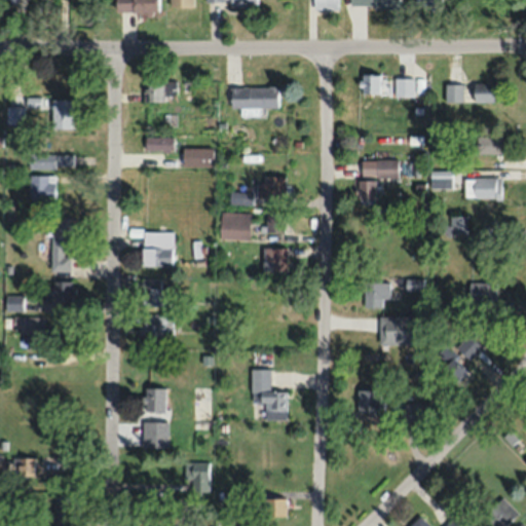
[(115,0),(115,11),(158,11),(158,0),(115,0)]
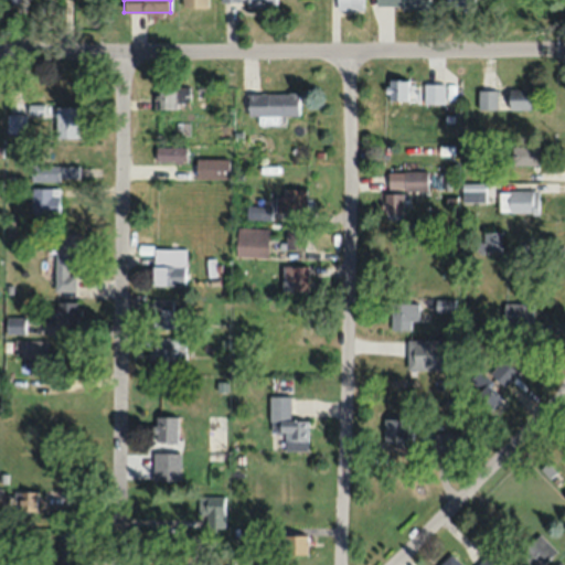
[(362,0),(336,0),(337,9),(363,9),(362,0)]
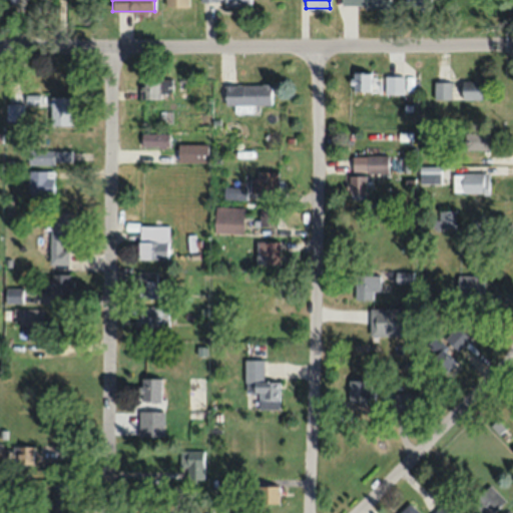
[(405,0),(405,8),(432,8),(432,0),(405,0)]
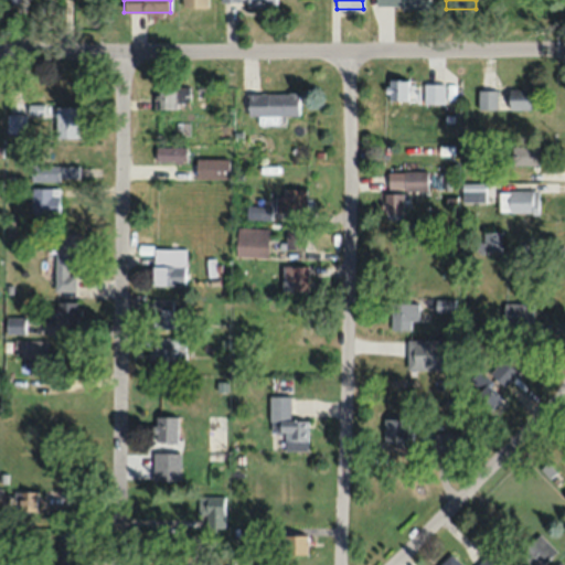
[(386,100),(407,100),(407,80),(386,80),(386,100)]
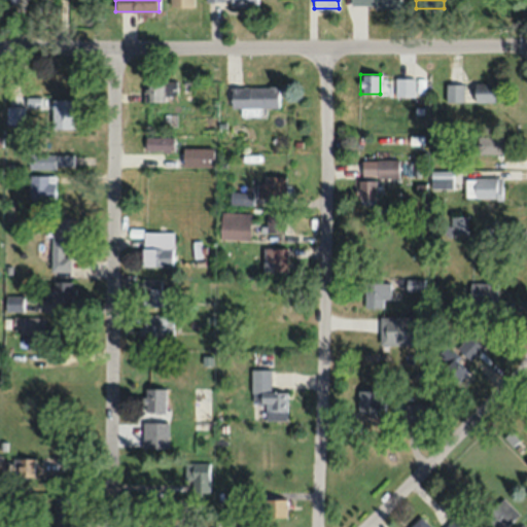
[(415,77),(395,77),(395,96),(415,96),(415,77)]
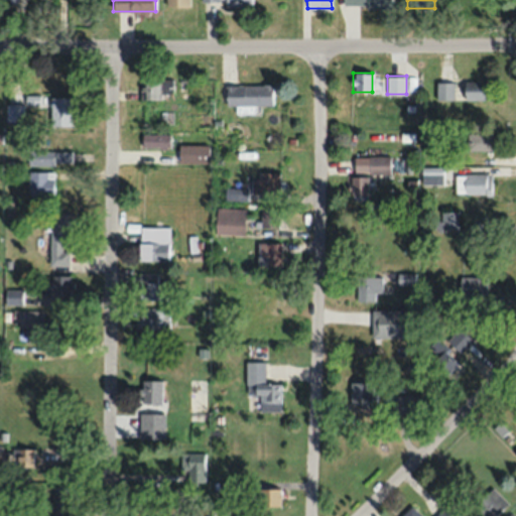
[(141,98),(172,98),(172,77),(141,77),(141,98)]
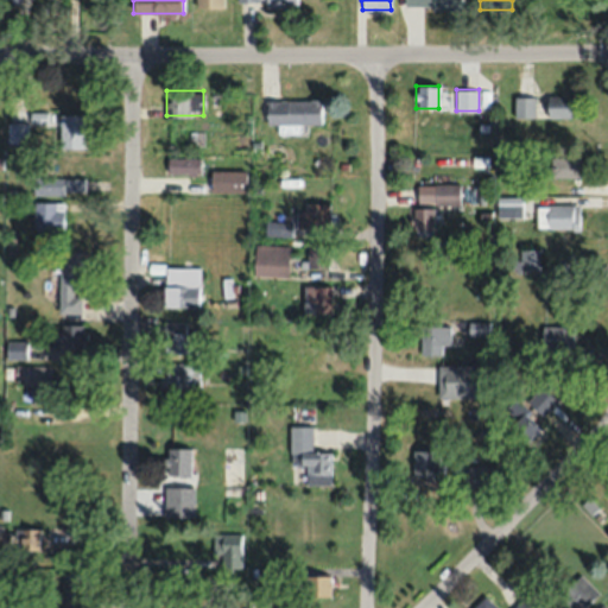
[(574,95),(548,95),(548,118),(574,118),(574,95)]
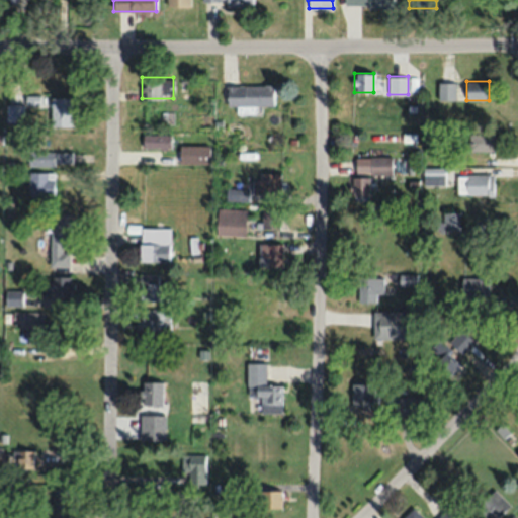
[(455,100),(455,83),(438,83),(438,100),(455,100)]
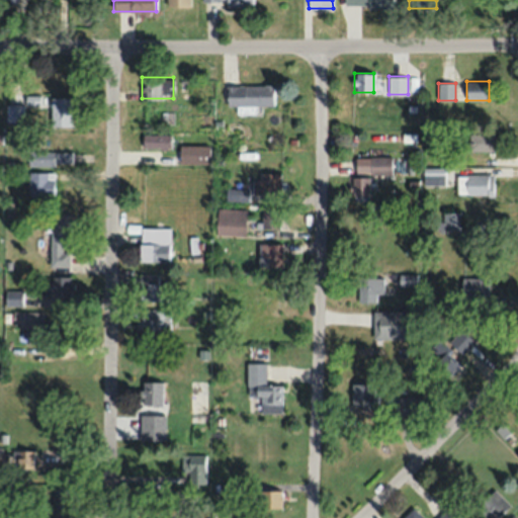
[(228,84),(228,104),(237,104),(237,106),(239,106),(239,111),(254,111),(254,104),(274,104),(274,84),(228,84)]
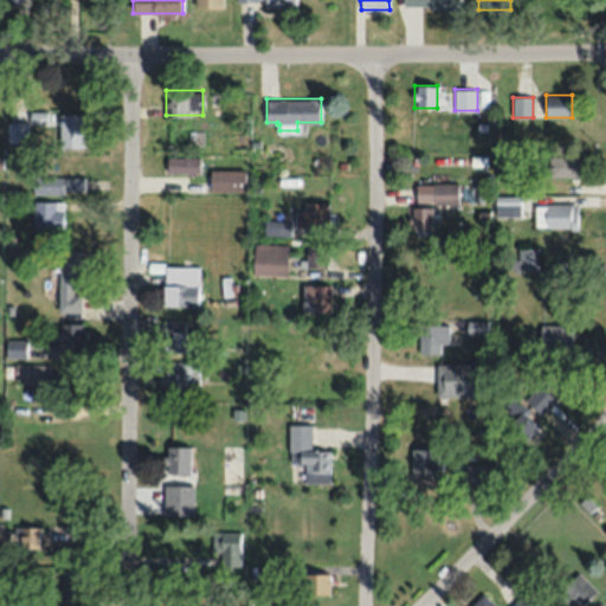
[(84,113),(59,113),(59,148),(84,148),(84,113)]
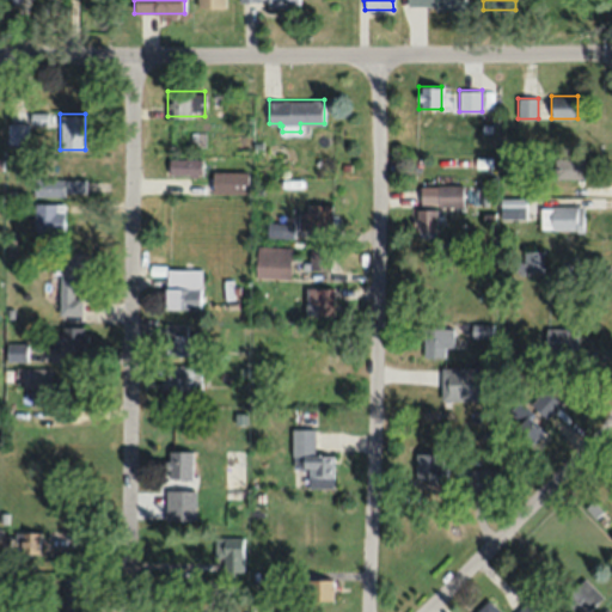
[(7,145),(26,145),(26,123),(7,123),(7,145)]
